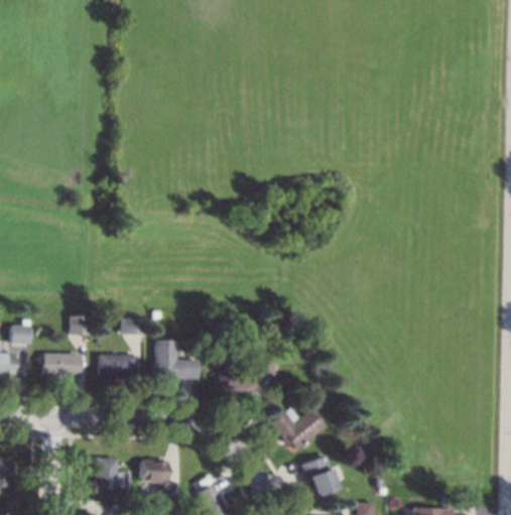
[(91,334),(71,334),(71,315),(91,315),(91,334)]
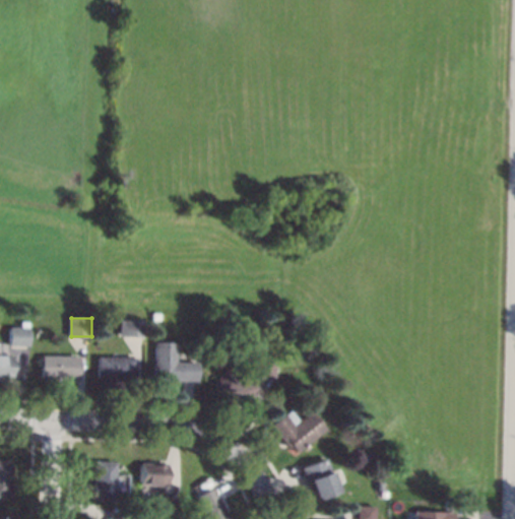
[(145,321),(144,337),(120,336),(121,320),(145,321)]
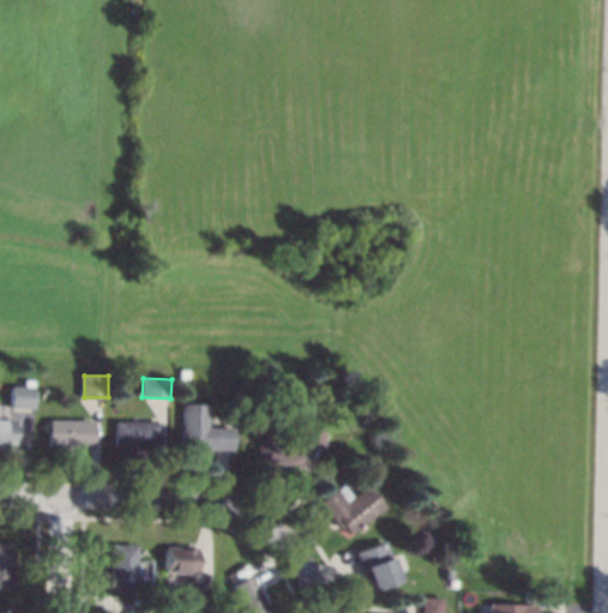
[(37,392),(37,412),(13,412),(13,391),(37,392)]
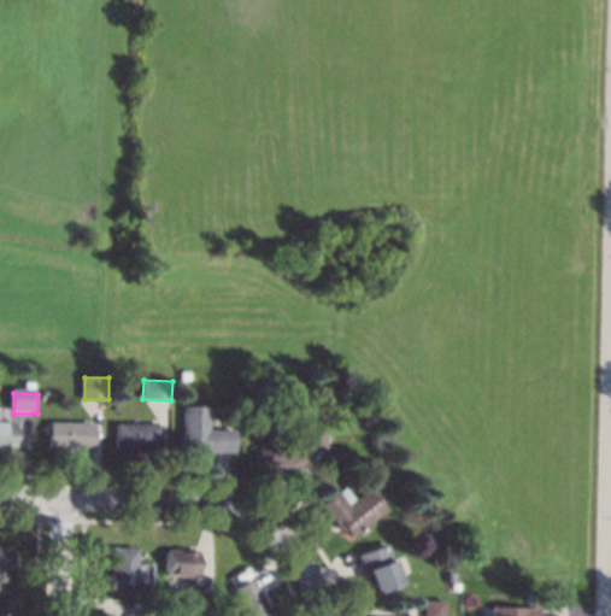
[(212,429),(239,429),(239,453),(203,452),(204,449),(187,449),(187,406),(212,406),(212,429)]
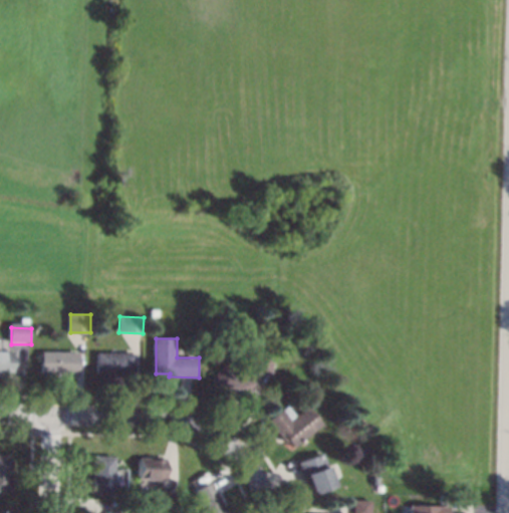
[(0,350),(11,351),(12,341),(0,340),(0,350)]
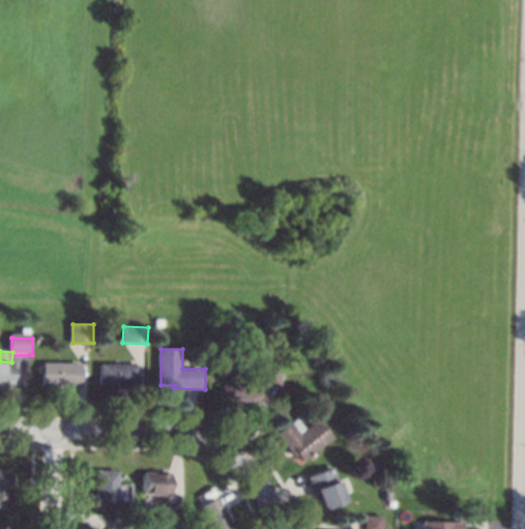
[(323,364),(317,369),(311,360),(317,356),(323,364)]
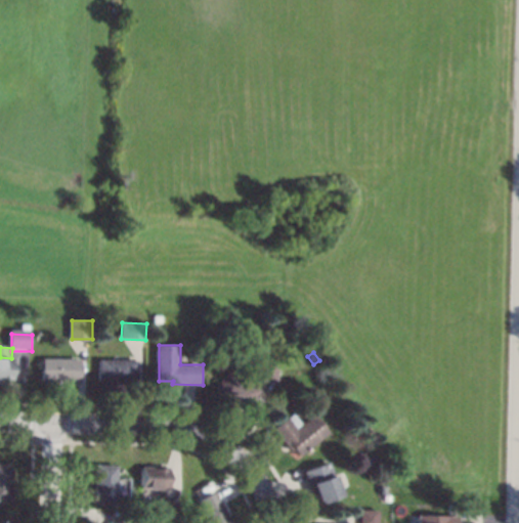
[(14,379),(4,379),(4,381),(0,380),(0,358),(15,358),(14,379)]
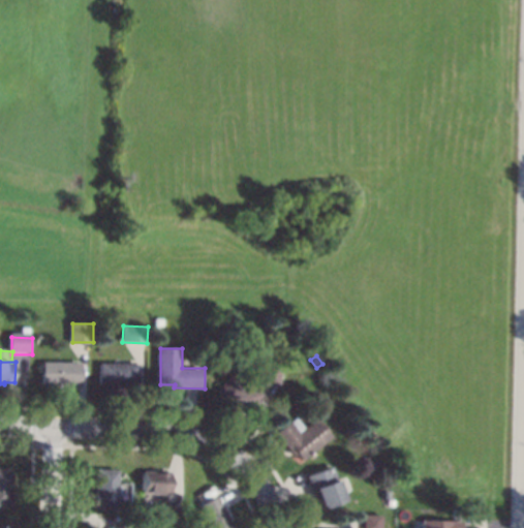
[(82,384),(44,383),(45,362),(83,363),(82,384)]
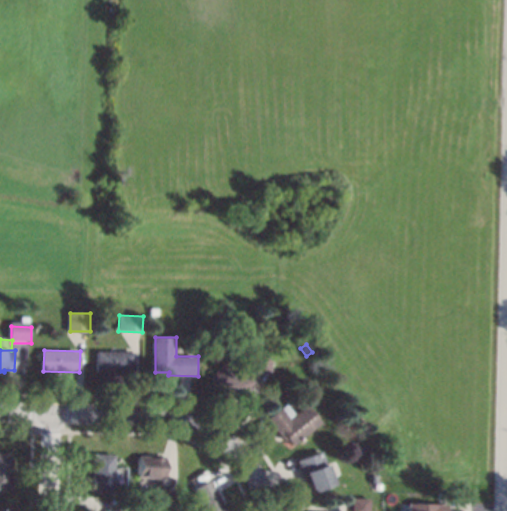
[(136,352),(135,373),(98,372),(98,351),(136,352)]
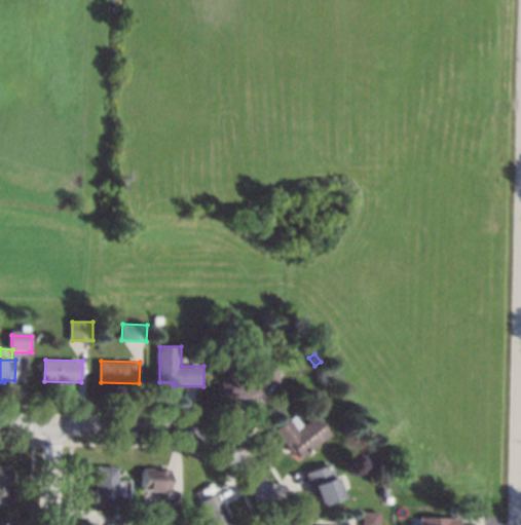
[(282,382),(262,382),(262,363),(282,363),(282,382)]
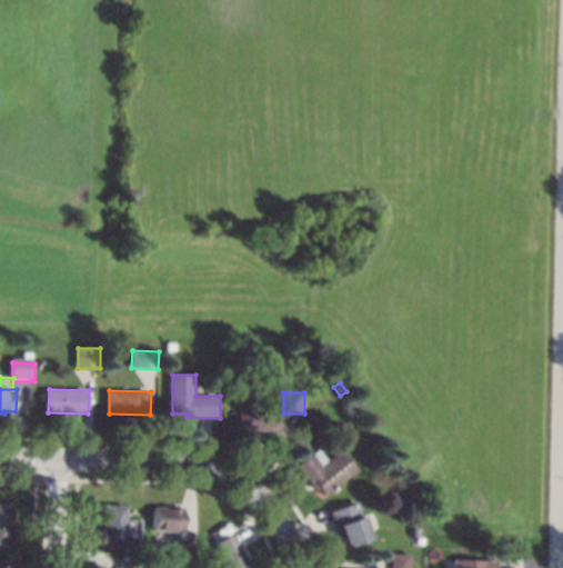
[(284,424),(272,444),(237,422),(249,402),(284,424)]
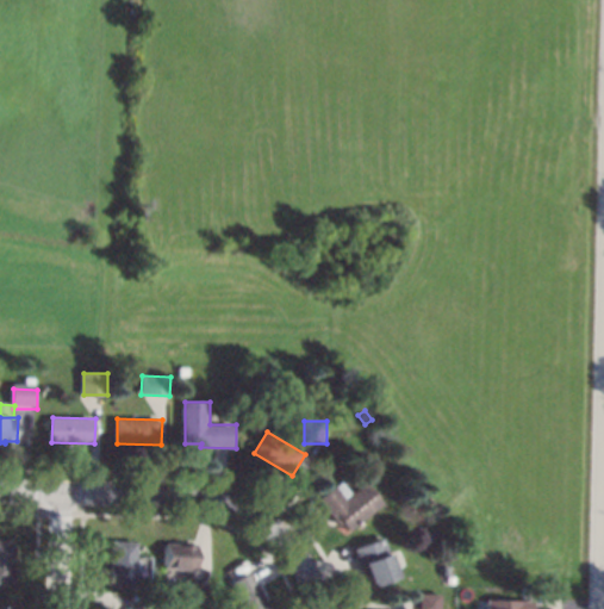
[(355,493),(368,483),(386,503),(353,530),(346,522),(342,526),(321,501),(344,482),(355,493)]
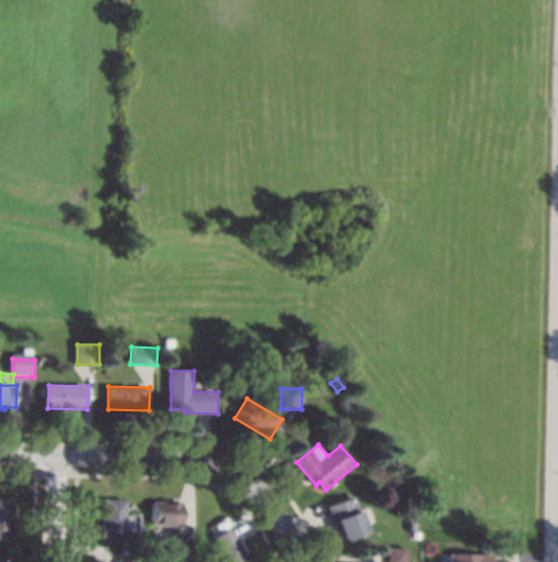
[(371,533),(346,542),(342,531),(338,532),(329,507),(358,497),(371,533)]
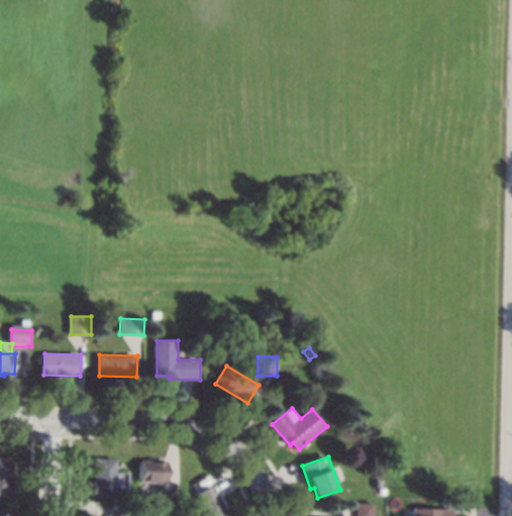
[(13,471),(14,471),(13,496),(0,495),(0,457),(13,457),(13,471)]
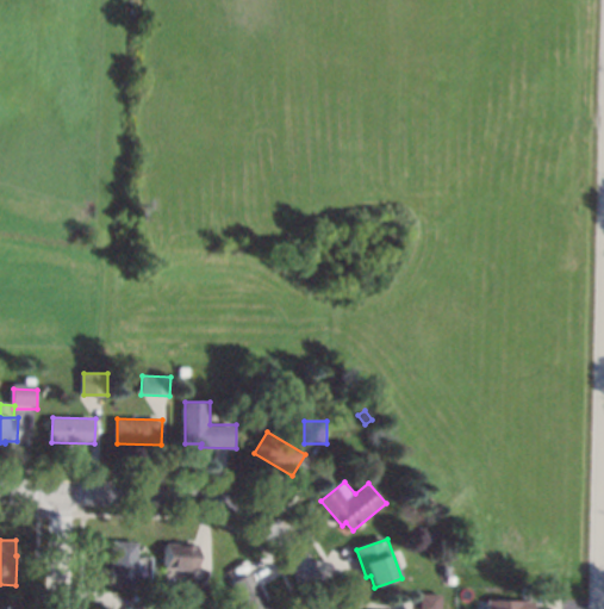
[(139,588),(113,586),(114,541),(139,542),(139,588)]
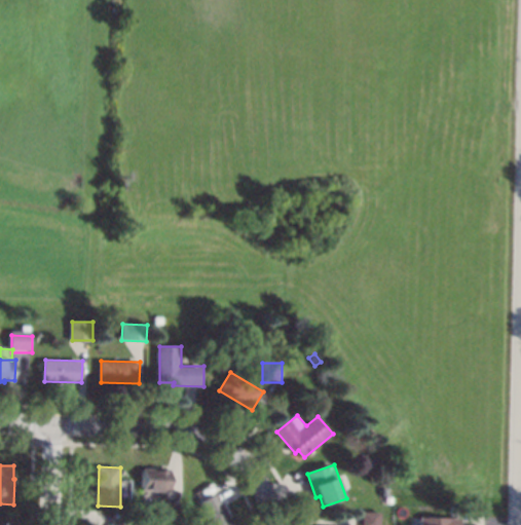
[(173,491),(146,490),(147,469),(174,469),(173,491)]
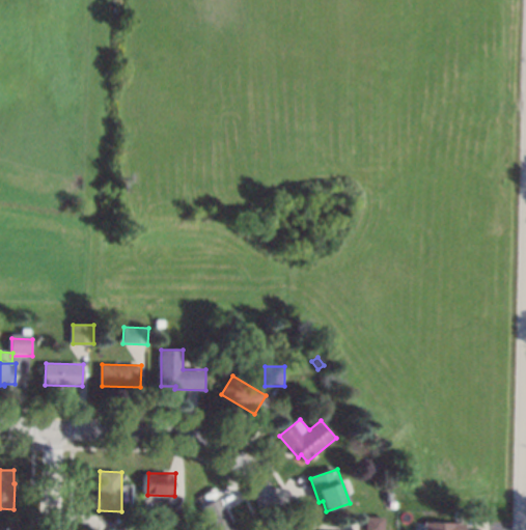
[(395,494),(394,501),(387,500),(388,493),(395,494)]
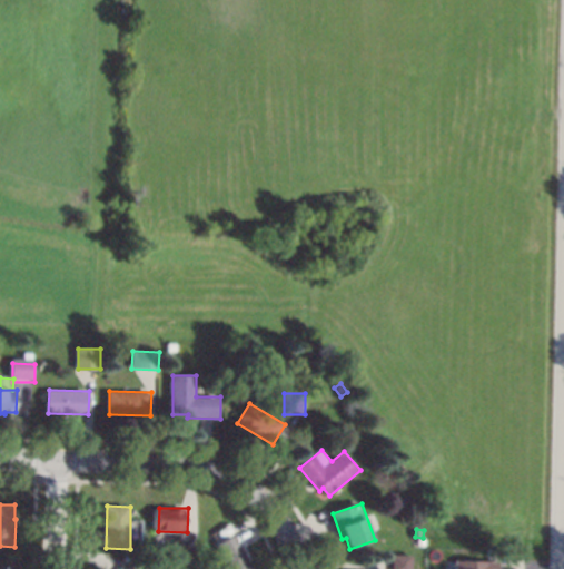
[(254,563),(250,566),(251,568),(223,568),(230,565),(219,545),(238,535),(254,563)]
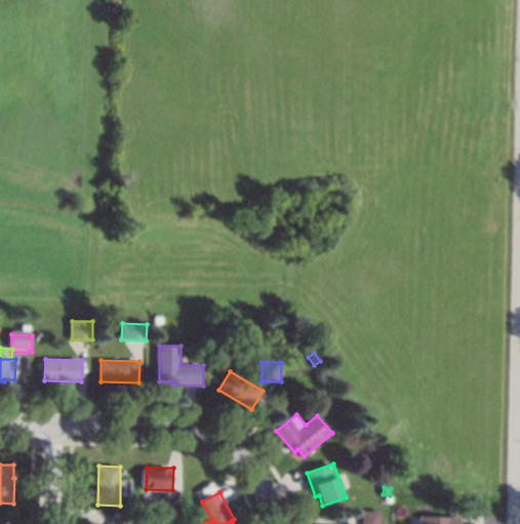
[(184,502),(176,518),(161,512),(167,496),(184,502)]
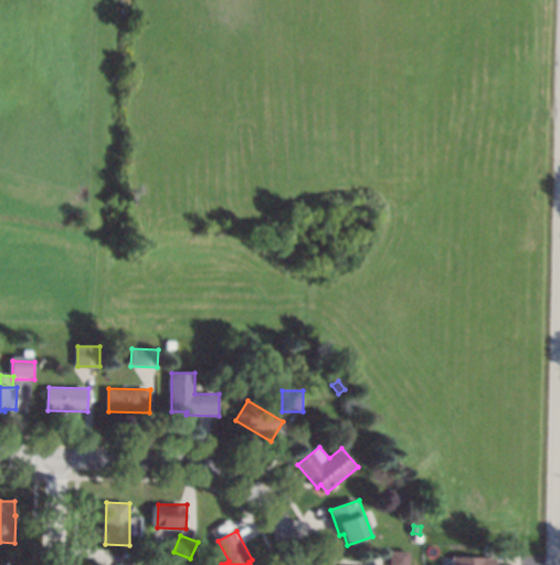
[(391,564),(392,551),(411,551),(411,564),(391,564)]
